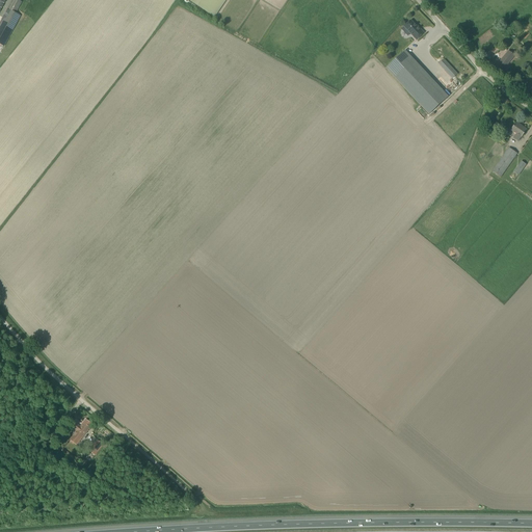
[(17,0),(11,0),(0,22),(0,45),(4,47),(21,16),(16,14),(22,2),(17,0)]
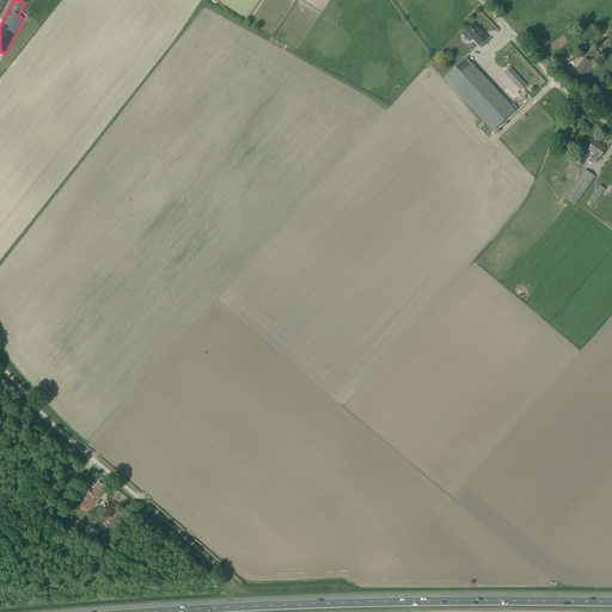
[(216,0),(248,20),(261,0),(216,0)]
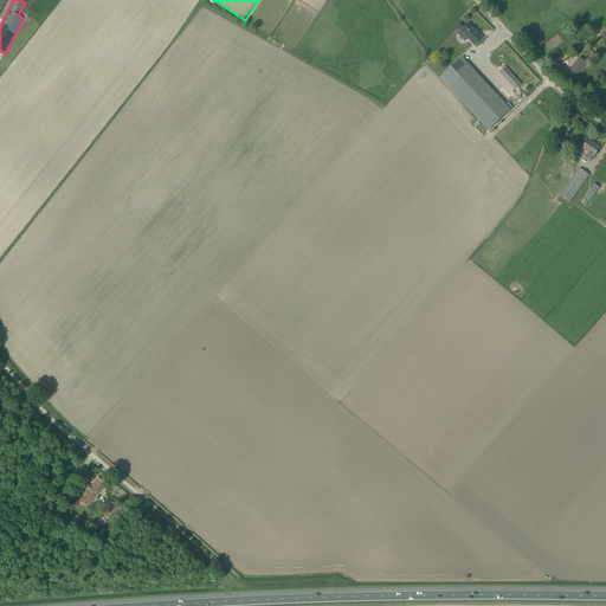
[(483,38),(476,31),(475,31),(468,24),(461,31),(475,46),(483,38)]
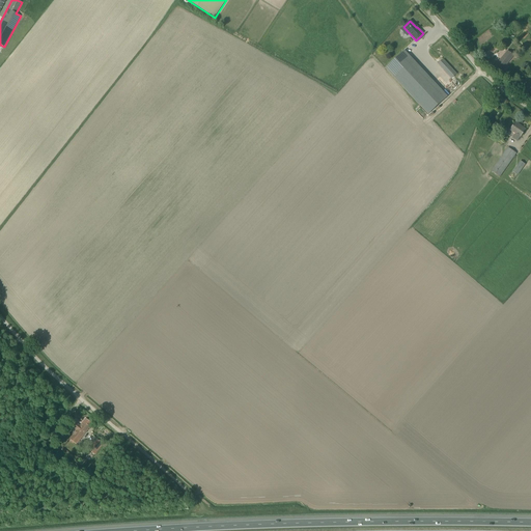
[(530,39),(530,37),(529,34),(520,39),(524,45),(530,39)]
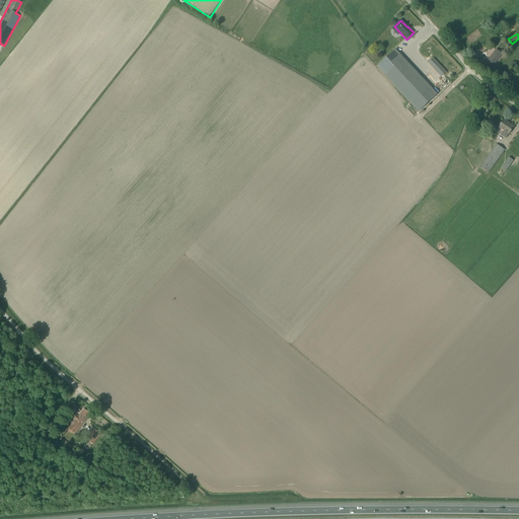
[(395,50),(376,67),(419,112),(437,94),(395,50)]
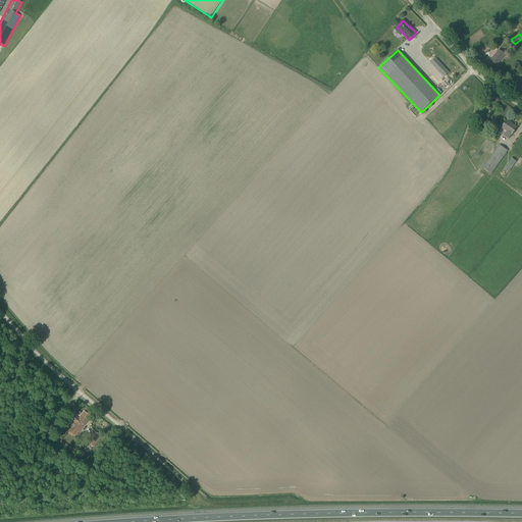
[(505,55),(499,50),(487,64),(485,66),(483,69),(489,74),(505,55)]
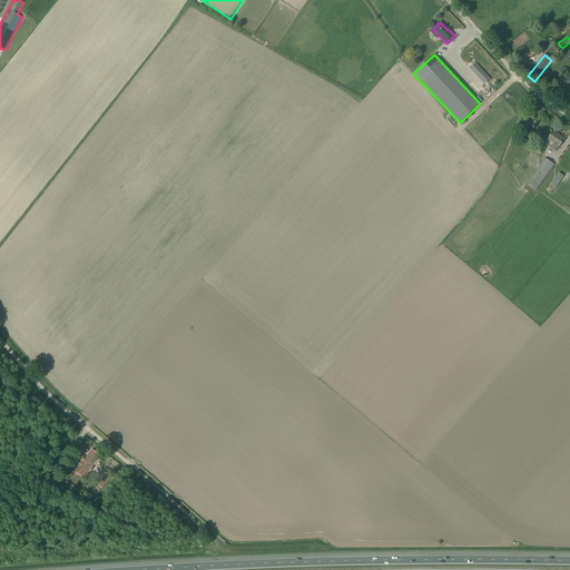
[(518,61),(522,66),(530,72),(532,70),(530,69),(524,64),(527,61),(521,57),(518,61)]
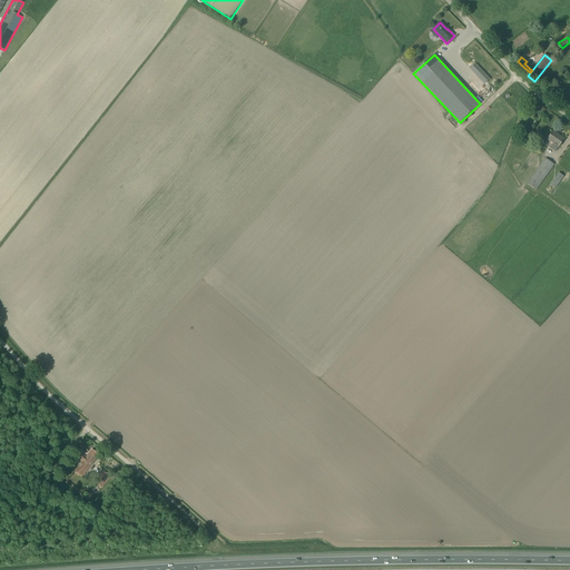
[(484,85),(490,79),(475,65),(471,69),(484,85)]
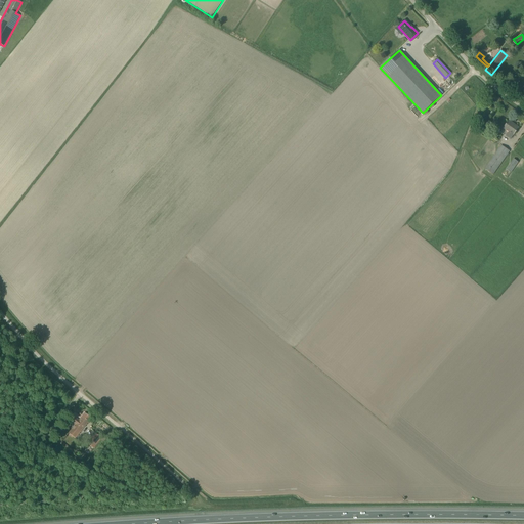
[(513,135),(514,135),(519,128),(518,128),(512,124),(513,123),(509,121),(504,128),(509,132),(506,136),(511,139),(513,135)]
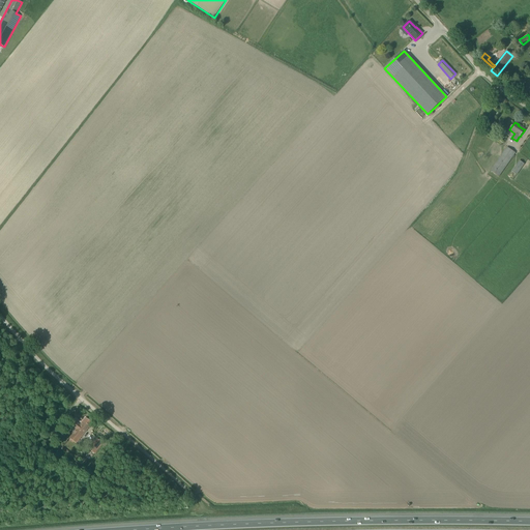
[(513,155),(516,153),(507,147),(491,171),(499,177),(511,157),(513,158),(516,156),(513,155)]
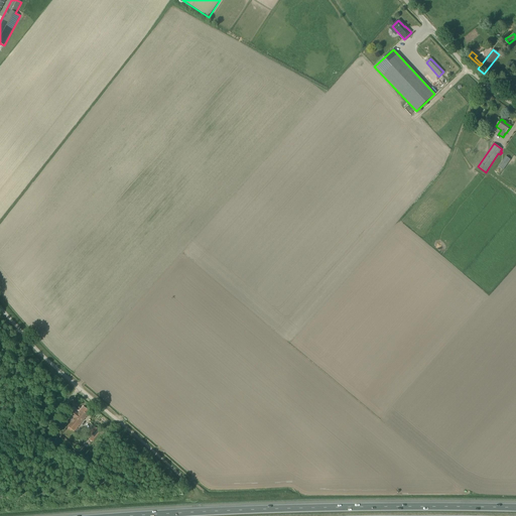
[(503,170),(510,160),(505,156),(498,166),(503,170)]
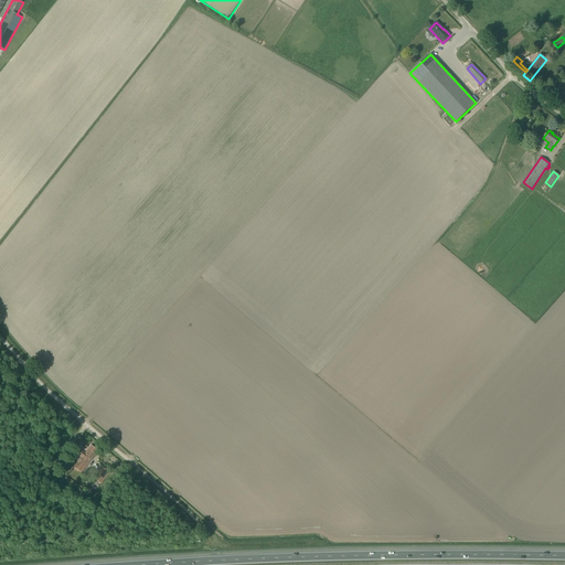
[(78,471),(81,472),(98,450),(92,446),(85,454),(80,449),(76,452),(82,457),(74,467),(75,468),(74,470),(77,472),(78,471)]
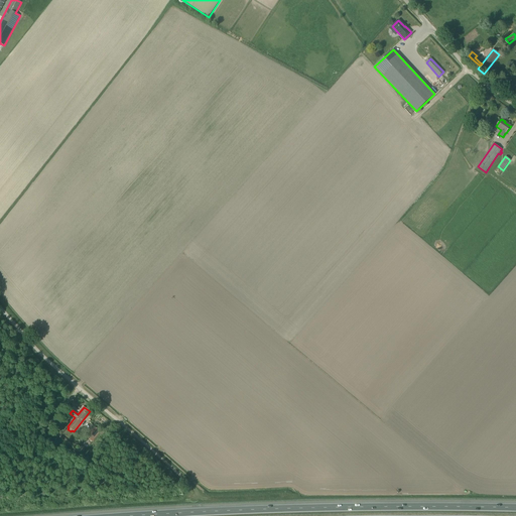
[(100,431),(95,427),(87,437),(92,441),(100,431)]
